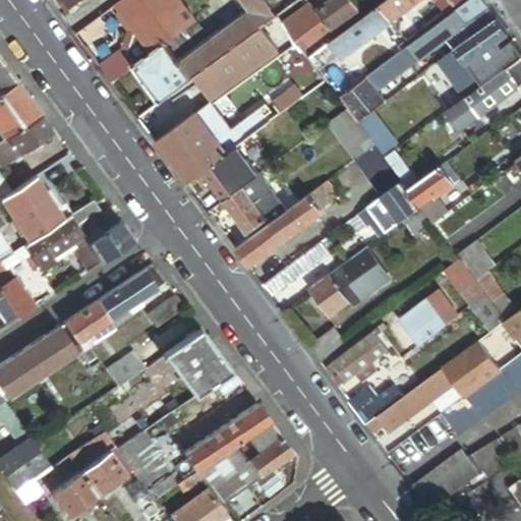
[(80,0),(60,0),(68,9),(80,0)]
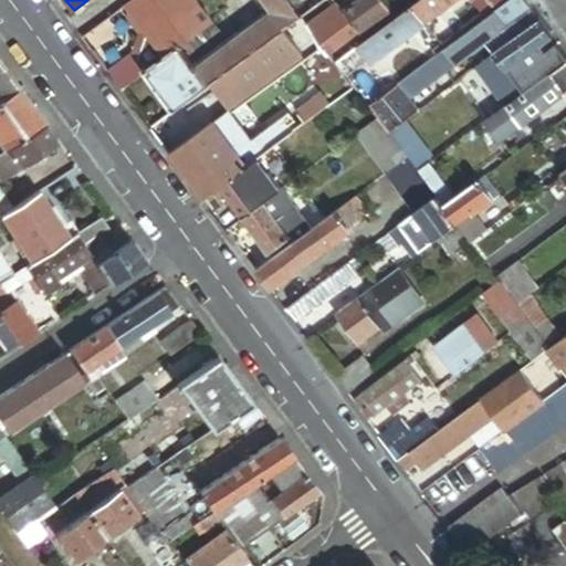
[(215,20),(199,0),(134,0),(129,3),(133,9),(132,16),(144,32),(150,32),(168,55),(180,46),(188,40),(215,20)]
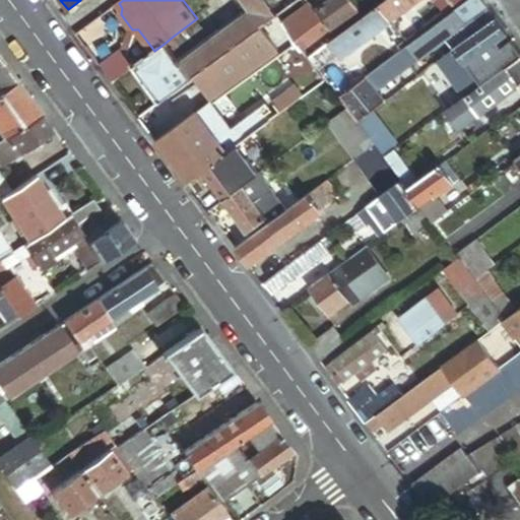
[(260,27),(277,14),(271,6),(266,0),(264,0),(251,10),(183,61),(181,62),(192,78),(199,73),(260,27)]
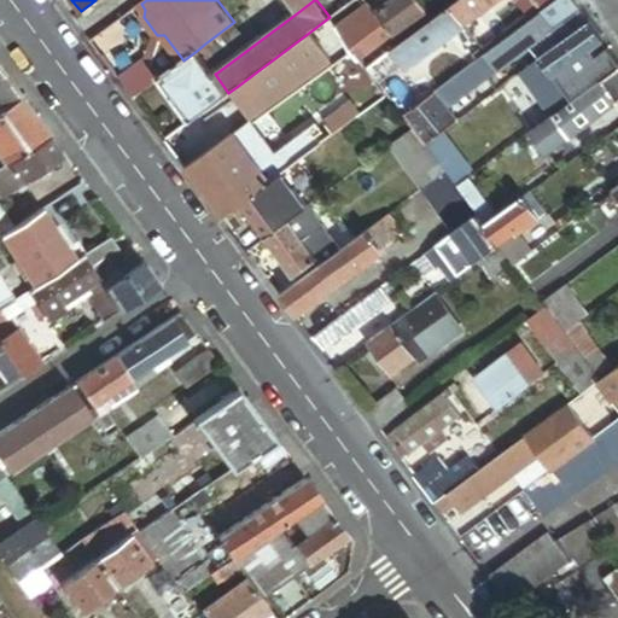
[(314,0),(295,0),(291,3),(298,12),(314,0)]
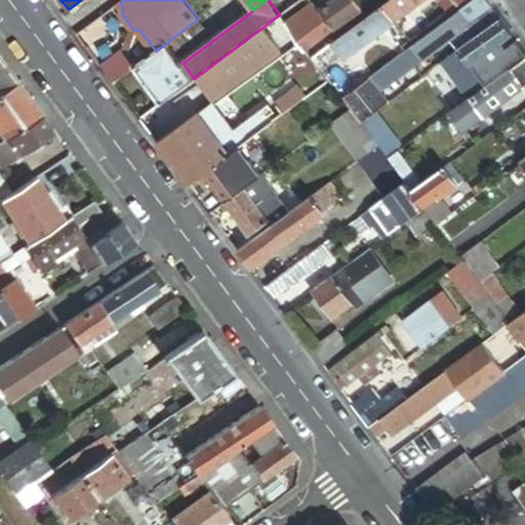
[(291,0),(282,0),(274,6),(280,14),(286,23),(316,0),(299,0),(294,3),(291,0)]
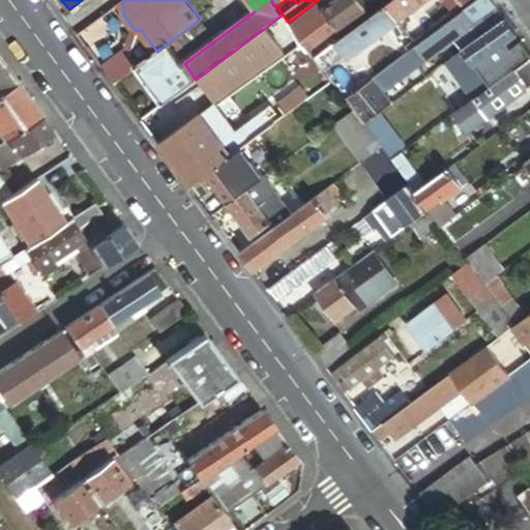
[(319,0),(289,23),(308,50),(339,28),(319,0)]
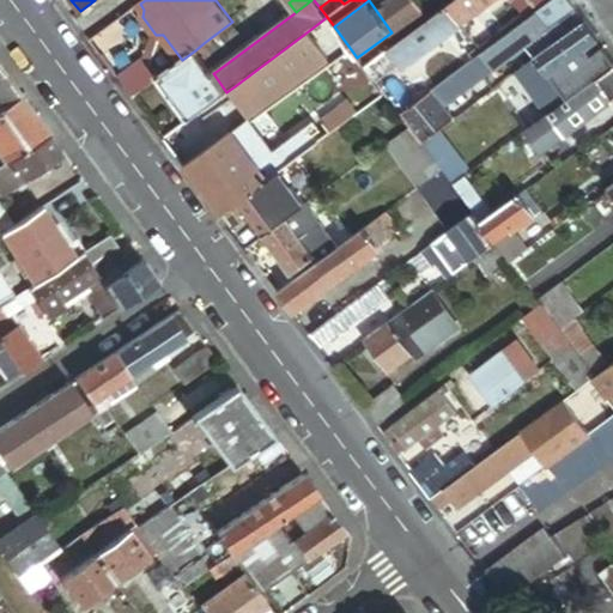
[(369,0),(392,32),(424,10),(417,0),(369,0)]
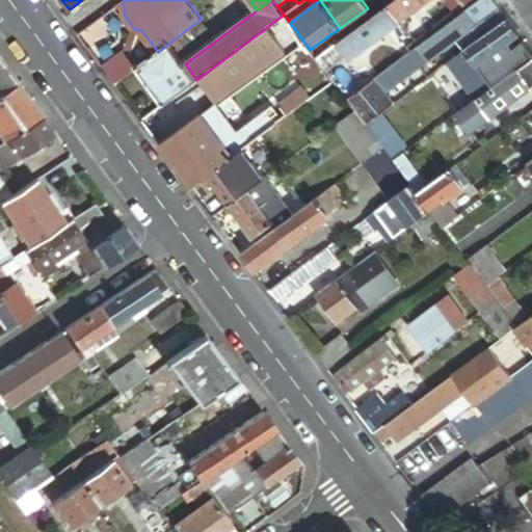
[(431,0),(396,0),(389,5),(401,23),(419,9),(431,0)]
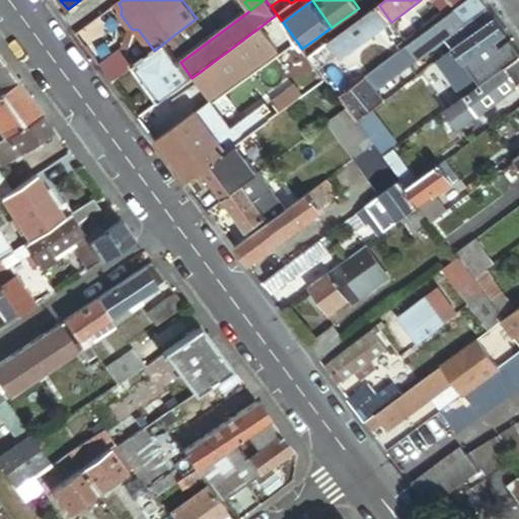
[(405,42),(454,5),(450,0),(435,0),(428,6),(415,15),(417,17),(398,30),(405,42)]
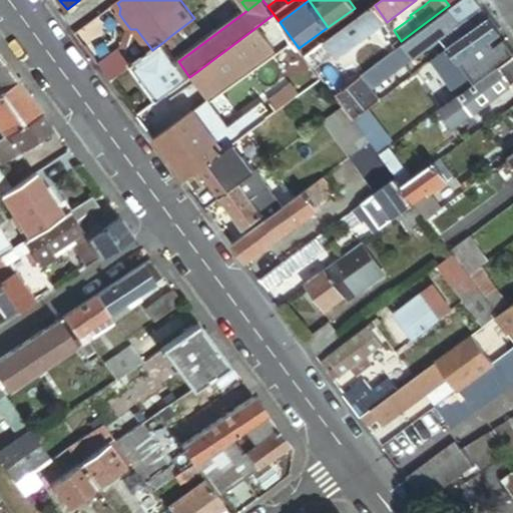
[(423,6),(418,0),(416,0),(404,9),(409,16),(410,15),(423,6)]
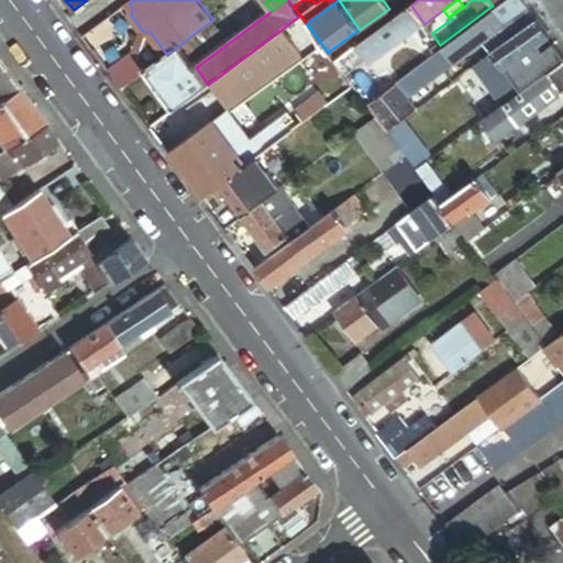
[(529,10),(521,0),(509,0),(494,12),(506,28),(529,10)]
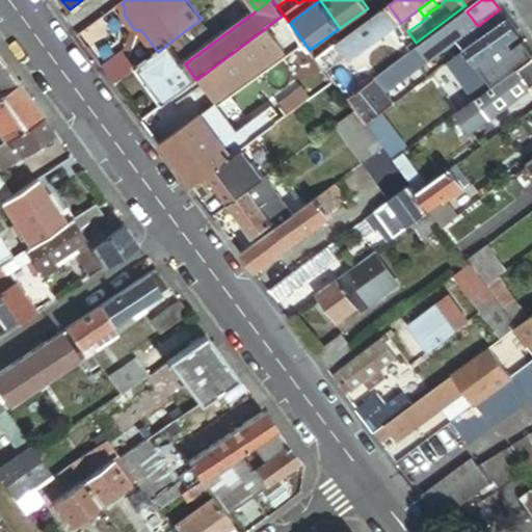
[(401,23),(389,5),(338,43),(345,52),(348,57),(350,60),(363,51),(401,23)]
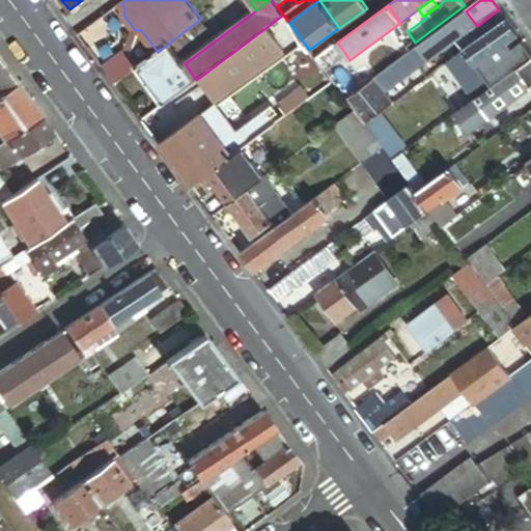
[(506,19),(499,9),(477,26),(483,35),(506,19)]
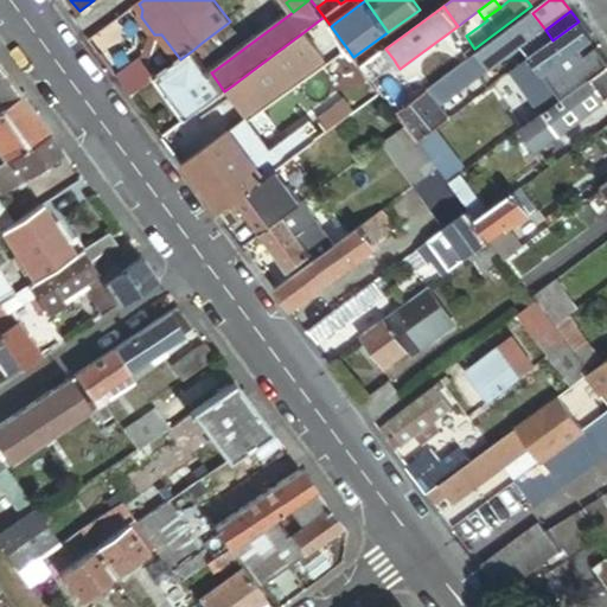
[(532,13),(477,53),(490,71),(545,30),(532,13)]
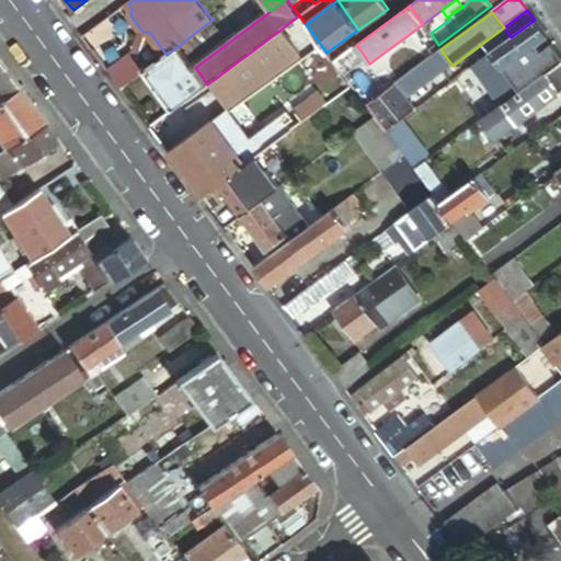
[(511,37),(467,71),(476,84),(496,111),(515,98),(522,93),(504,70),(525,55),(530,61),(541,54),(536,46),(548,37),(535,20),(511,37)]
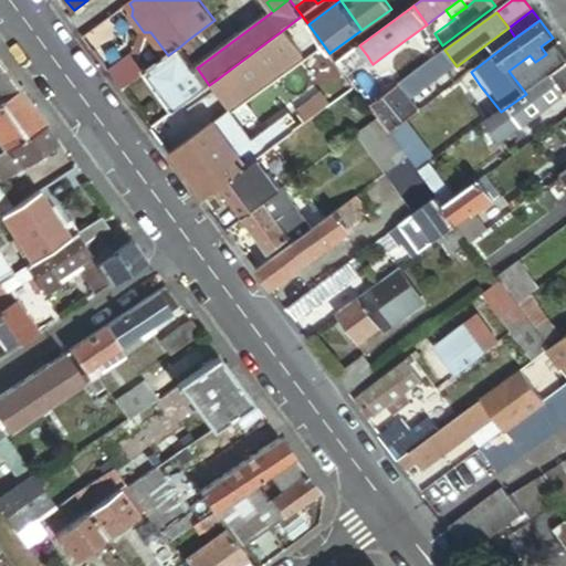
[(233,102),(300,52),(283,30),(217,80),(233,102)]
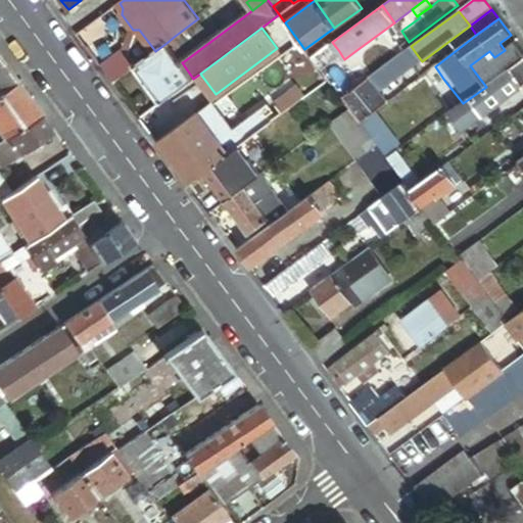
[(167,43),(174,53),(182,47),(174,37),(167,43)]
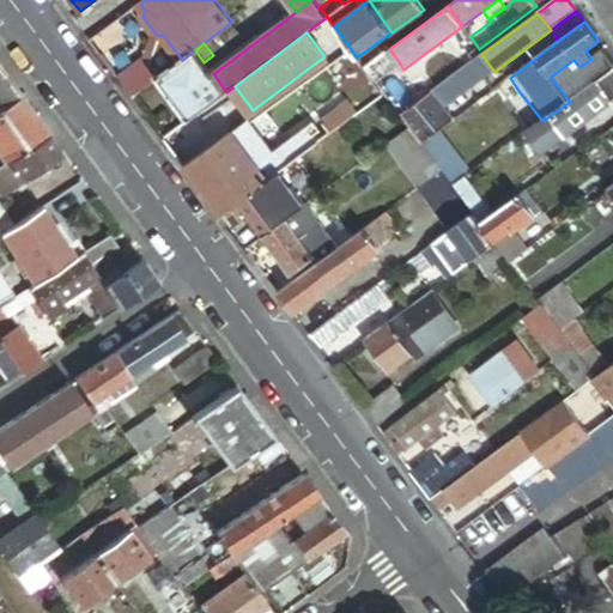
[(389,49),(376,60),(380,66),(383,71),(398,60),(389,49)]
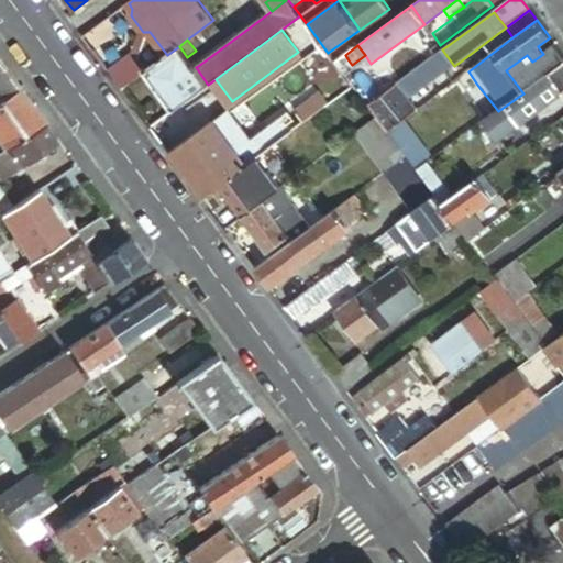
[(179,106),(208,85),(196,67),(198,66),(195,62),(192,64),(187,57),(179,46),(167,55),(147,70),(175,110),(179,106)]
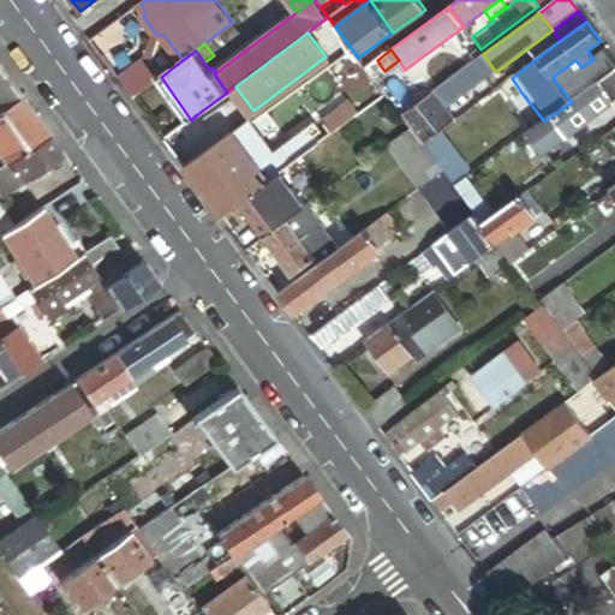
[(483,54),(447,81),(460,99),(496,72),(483,54)]
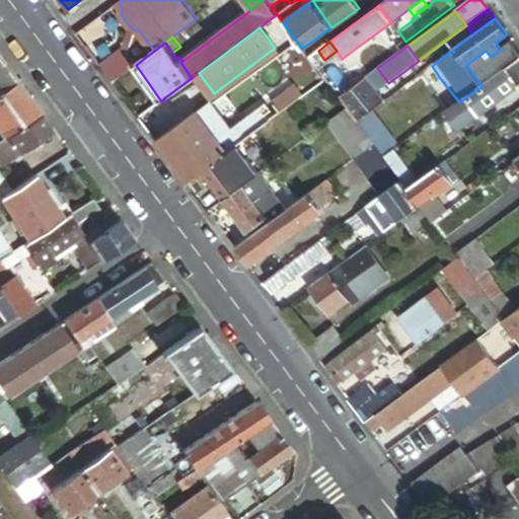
[(113,82),(136,65),(123,49),(100,66),(113,82)]
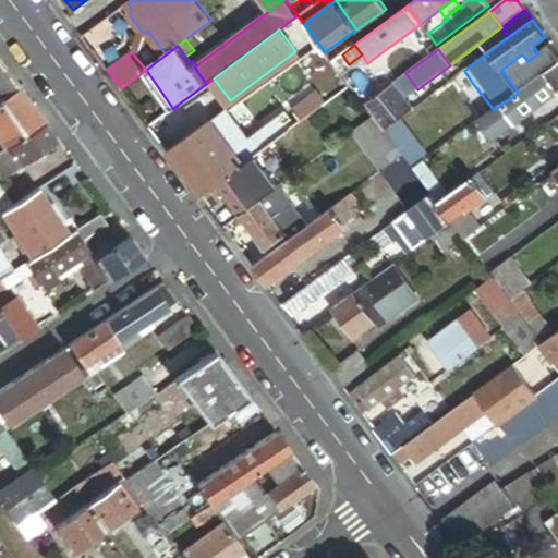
[(380,53),(367,63),(372,69),(384,59),(380,53)]
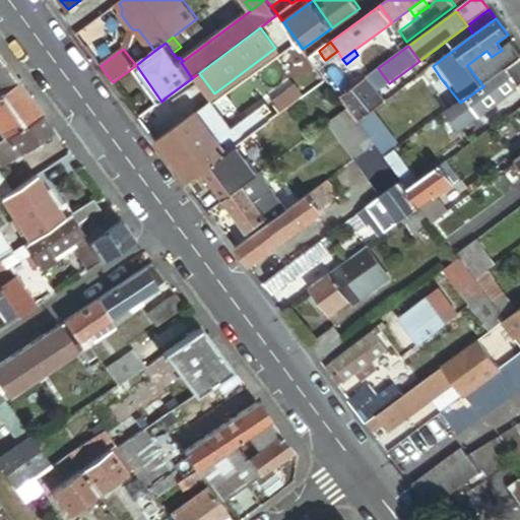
[(320,71),(340,56),(337,51),(325,60),(322,56),(318,59),(313,63),(320,71)]
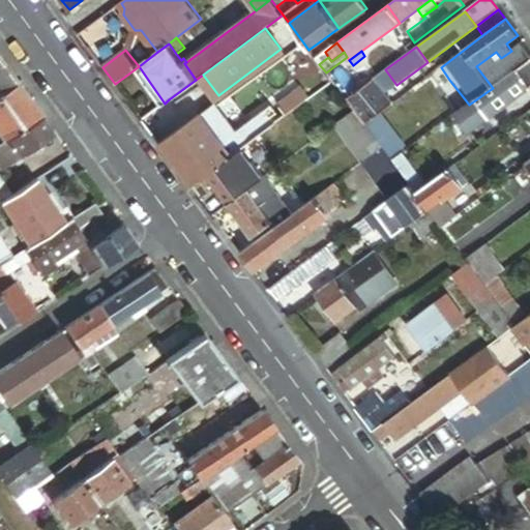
[(324,60),(321,55),(315,59),(319,64),(324,60)]
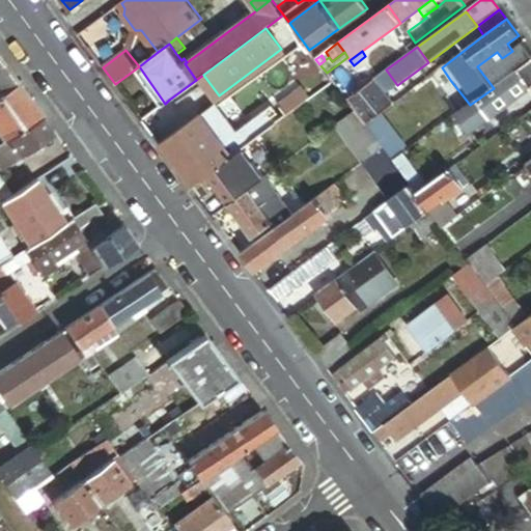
[(0,90),(16,80),(0,59),(0,90)]
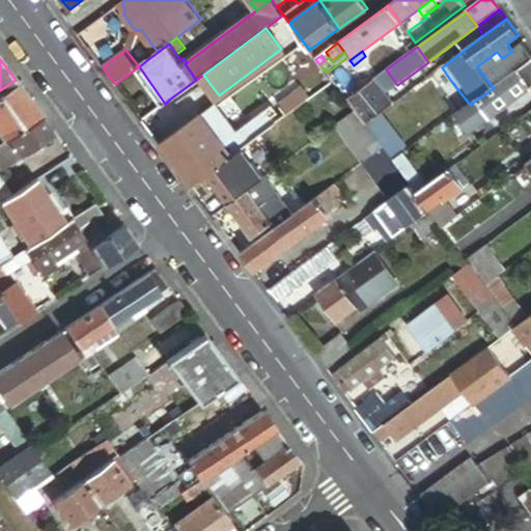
[(530,60),(518,71),(530,88),(530,87),(530,60)]
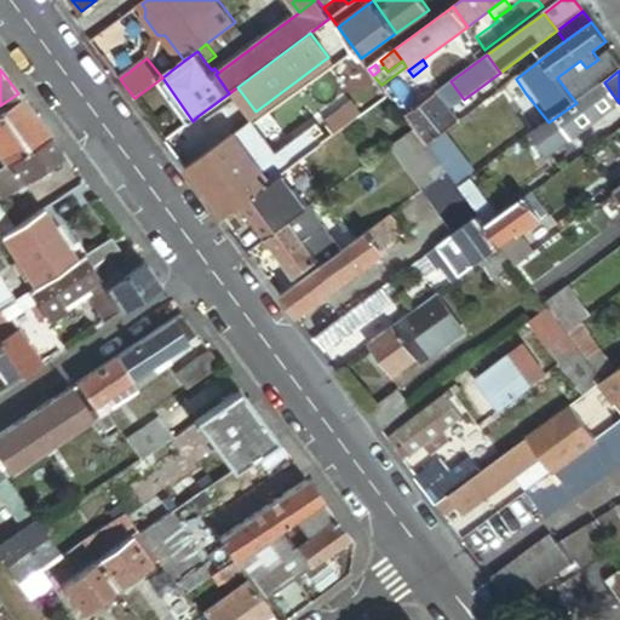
[(429,81),(436,92),(446,85),(437,74),(429,81)]
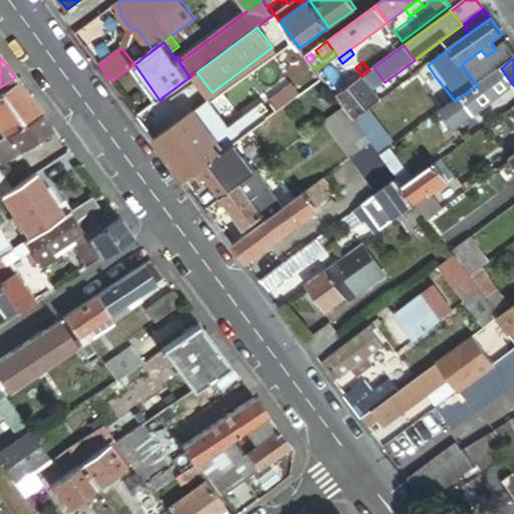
[(341,76),(348,86),(361,76),(355,67),(341,76)]
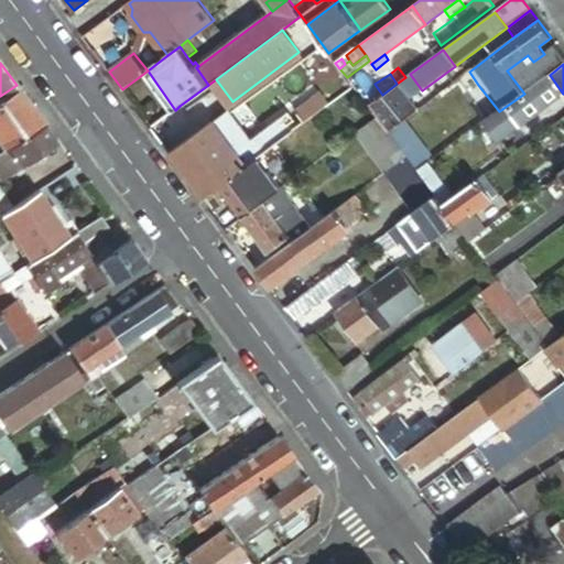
[(410,100),(422,90),(410,74),(405,77),(397,84),(410,100)]
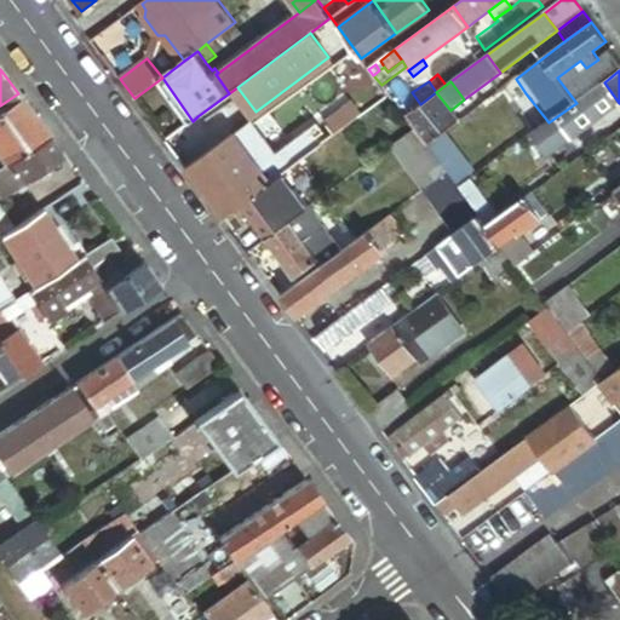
[(619,103),(604,82),(577,103),(569,108),(584,128),(616,105),(619,103)]
